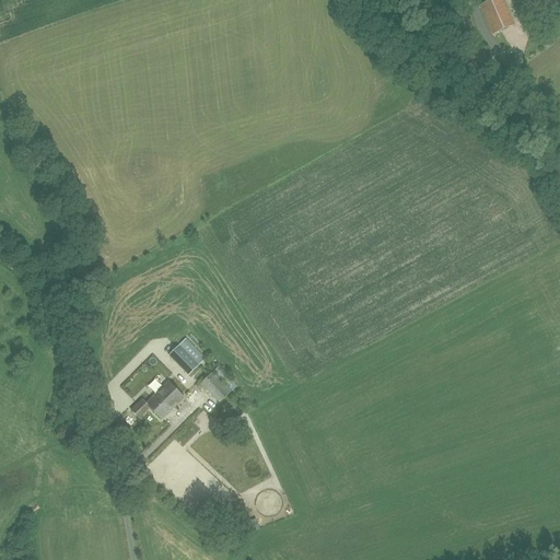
[(492,34),(514,25),(503,0),(491,0),(480,4),(492,34)]
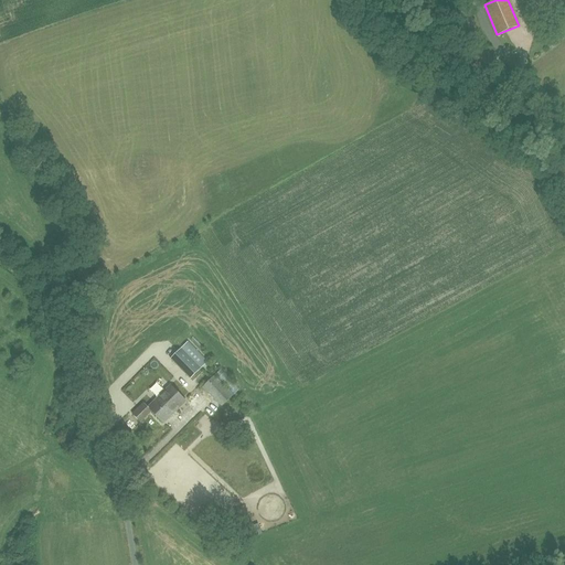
[(535,0),(543,9),(554,0),(535,0)]
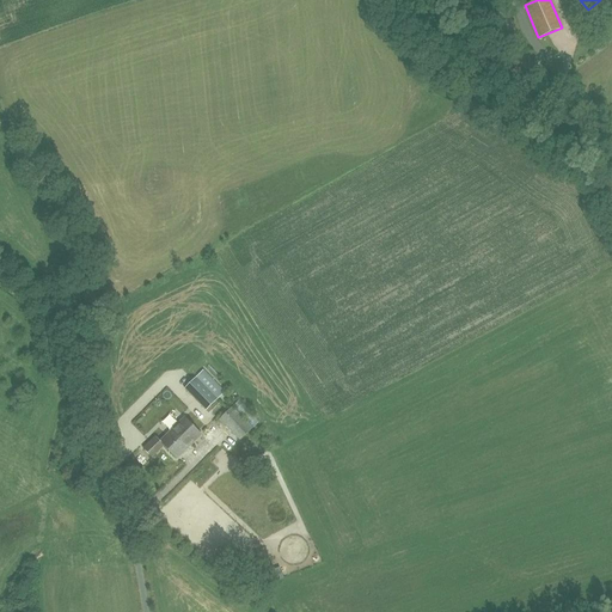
[(203,371),(184,389),(206,410),(225,392),(203,371)]
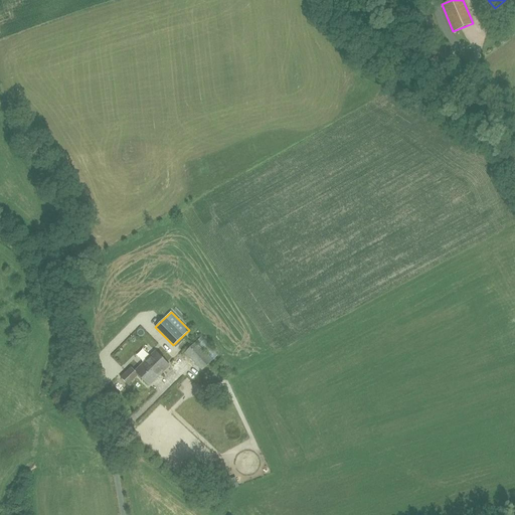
[(201,371),(213,360),(196,341),(184,352),(201,371)]
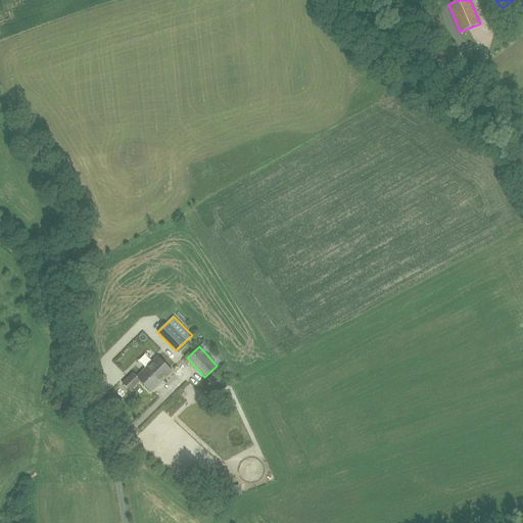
[(157,357),(142,371),(148,377),(151,374),(153,376),(157,373),(163,379),(172,371),(157,357)]
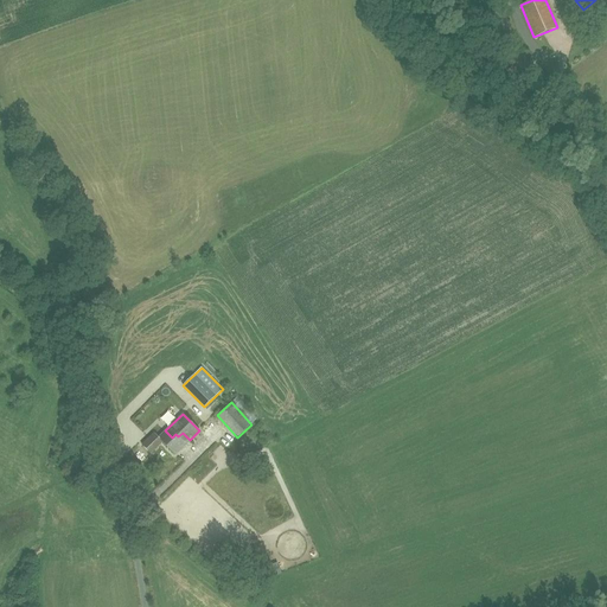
[(131,443),(139,435),(129,426),(121,434),(131,443)]
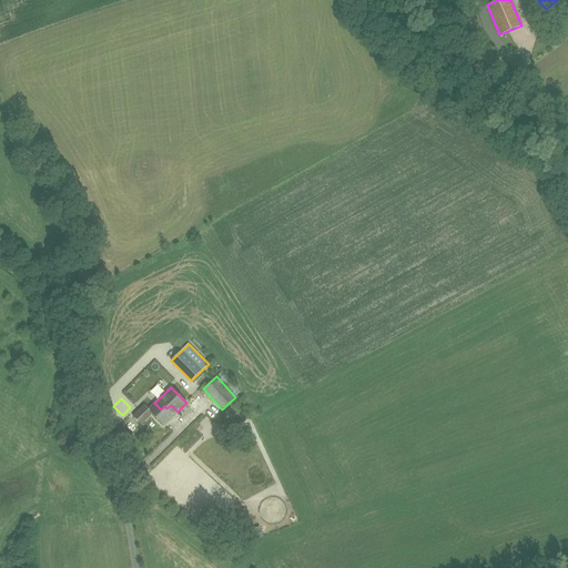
[(164,425),(178,412),(171,405),(166,408),(164,406),(161,409),(154,403),(149,408),(144,404),(133,415),(141,424),(152,413),(164,425)]
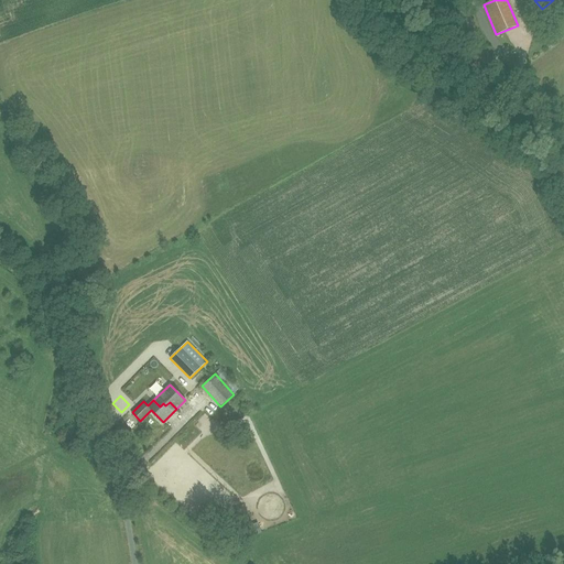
[(229,513),(217,520),(223,529),(235,521),(229,513)]
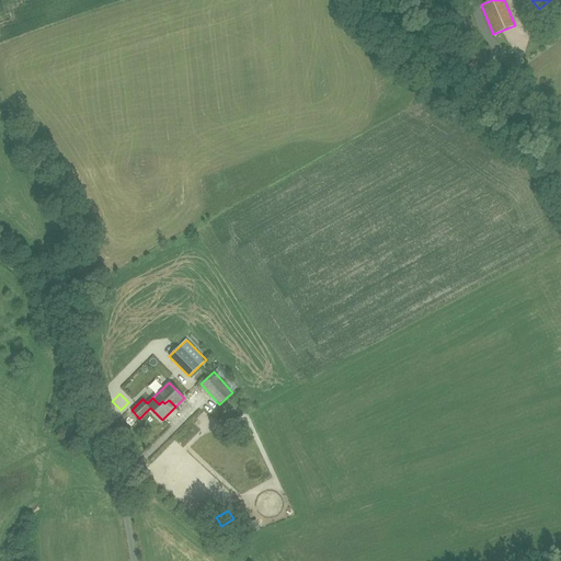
[(256,521),(240,527),(244,537),(261,530),(256,521)]
